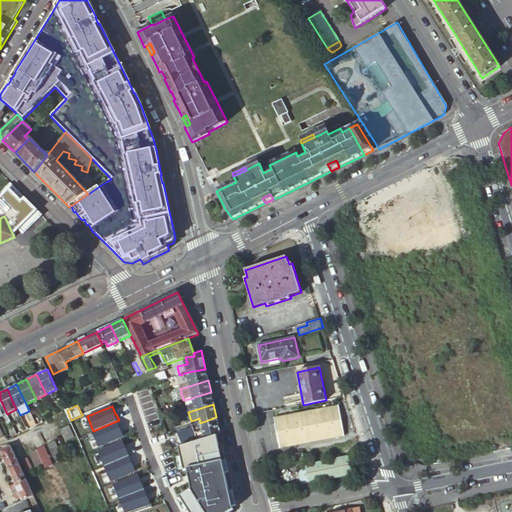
[(274,419),(280,449),(344,436),(339,406),(274,419)]
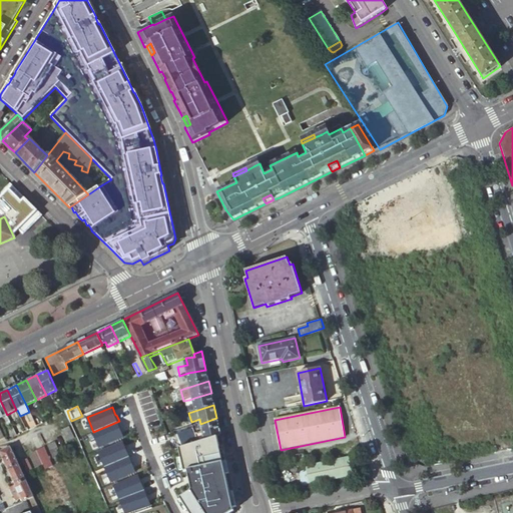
[(191,422),(188,413),(183,415),(180,416),(183,425),(191,422)]
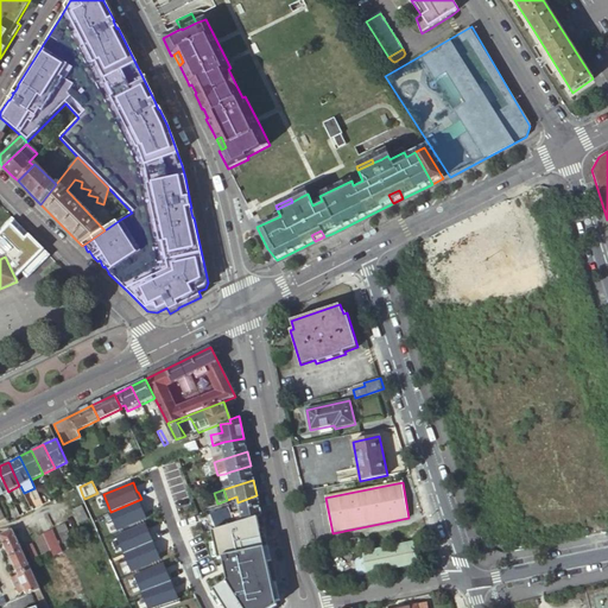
[(239,512),(259,506),(257,495),(238,502),(239,512)]
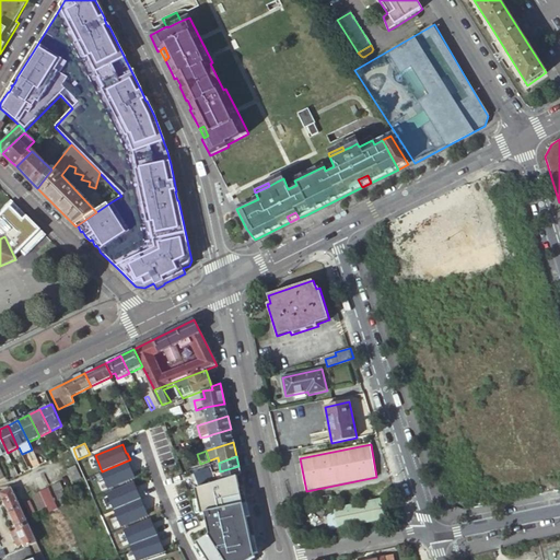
[(102,471),(108,487),(136,477),(131,467),(133,467),(130,459),(102,471)]
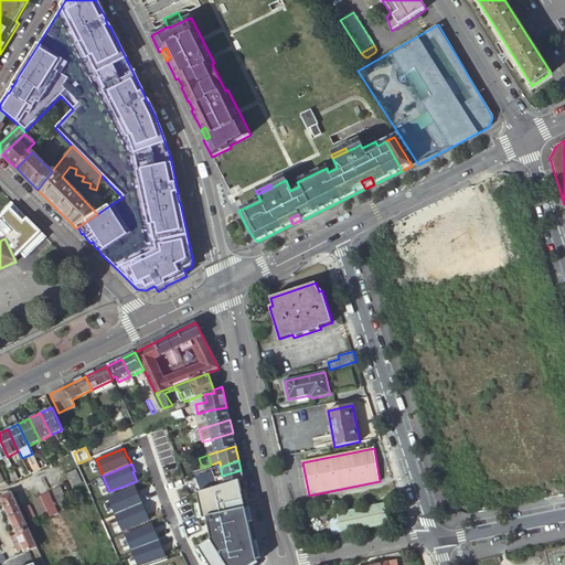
[(68,473),(74,486),(82,482),(76,470),(68,473)]
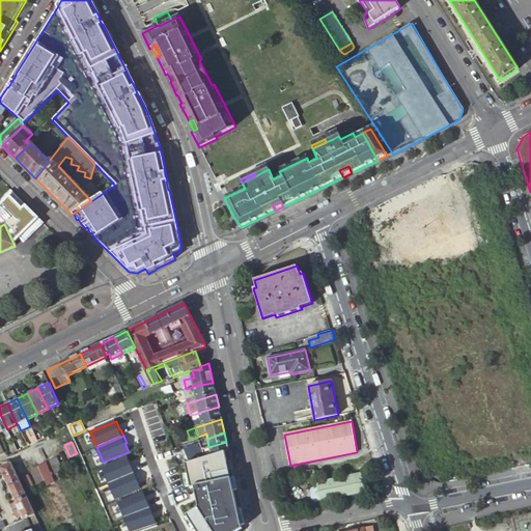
[(189,462),(204,457),(199,442),(184,448),(189,462)]
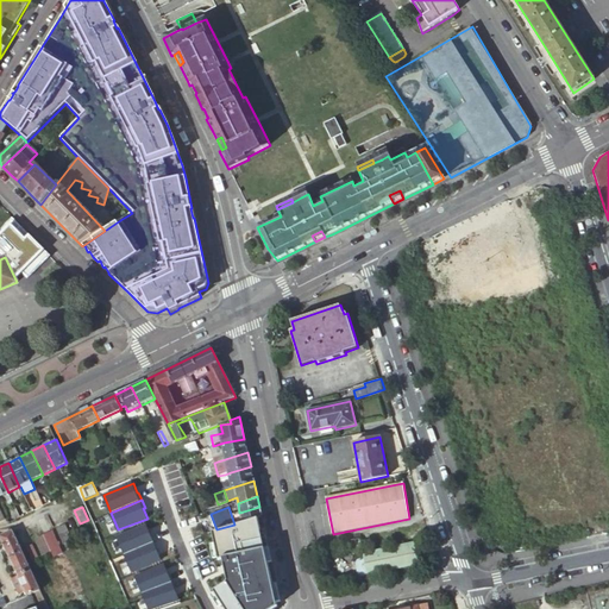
[(257,518),(262,516),(259,507),(239,513),(242,519),(237,520),(238,523),(257,518)]
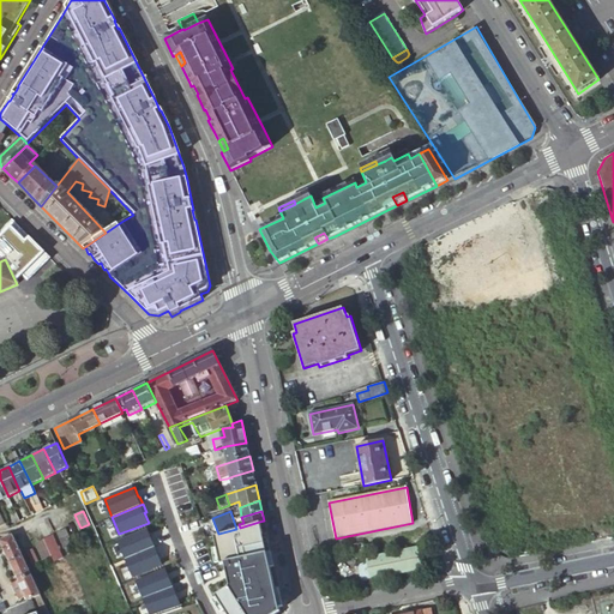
[(218,534),(214,535),(220,552),(222,561),(223,563),(227,561),(234,584),(215,596),(216,599),(224,611),(226,613),(277,613),(280,613),(275,590),(270,569),(263,536),(259,522),(240,528),(236,529),(218,534)]
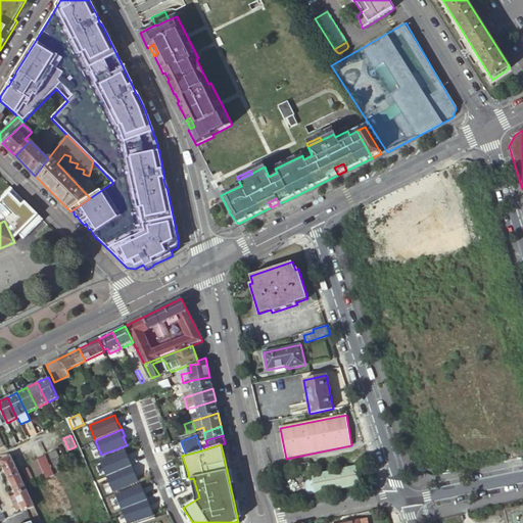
[(126,450),(101,461),(107,476),(133,465),(131,458),(130,459),(126,450)]
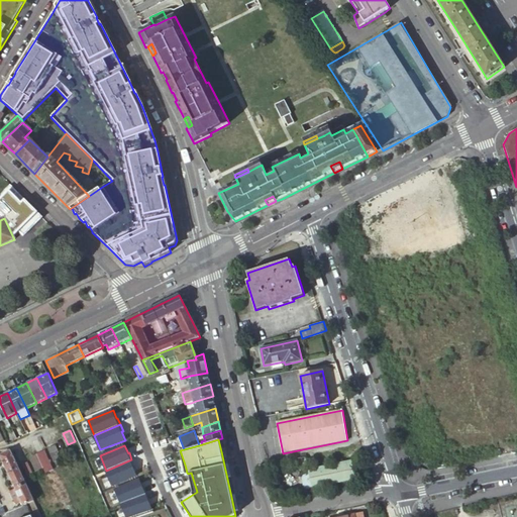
[(55,446),(47,449),(53,462),(61,459),(55,446)]
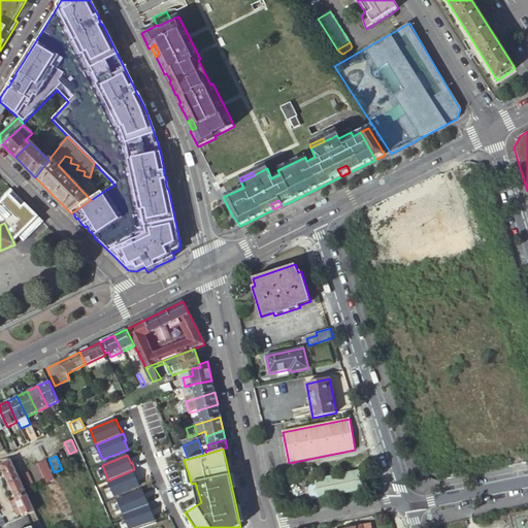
[(229,460),(226,461),(232,489),(235,488),(229,460)]
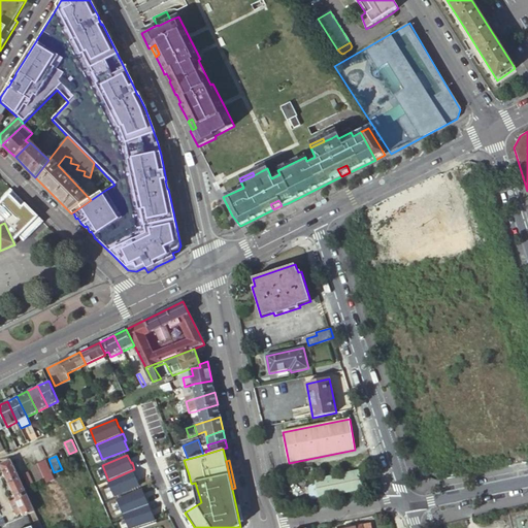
[(0,465),(0,469),(6,483),(18,477),(9,461),(0,465)]
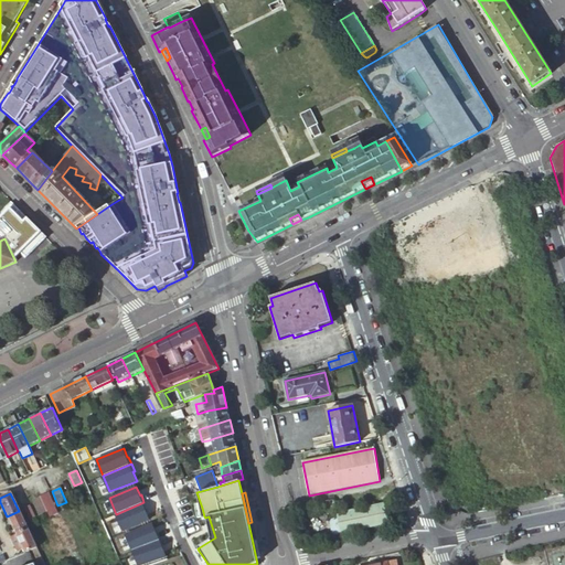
[(46,493),(39,498),(46,513),(49,518),(56,514),(46,493)]
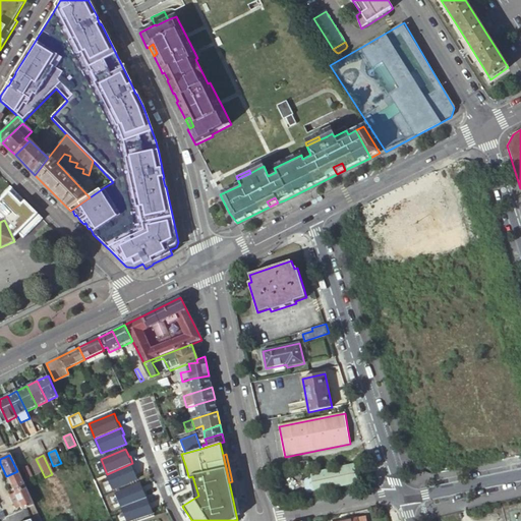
[(43,473),(36,459),(29,462),(35,476),(43,473)]
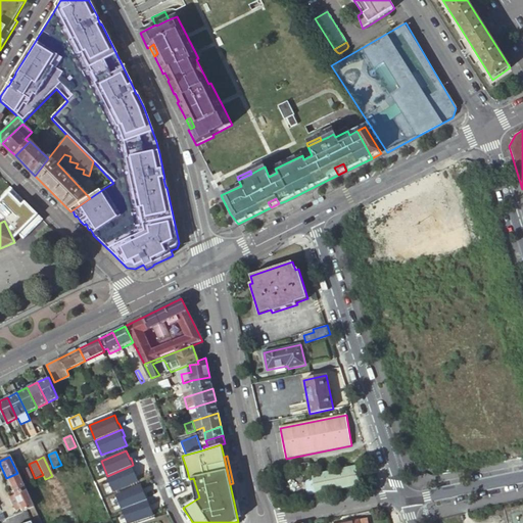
[(133,465),(107,476),(113,490),(138,480),(135,473),(136,472),(133,465)]
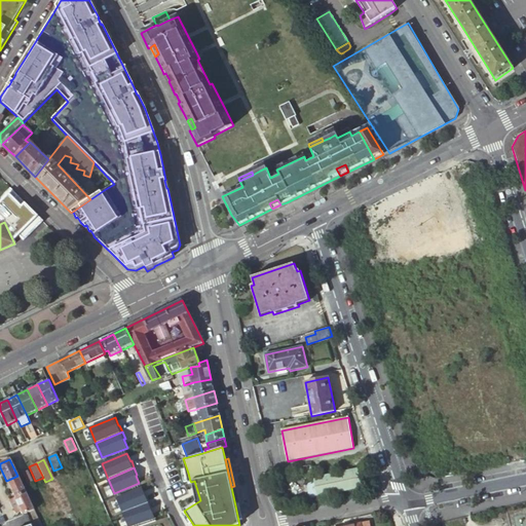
[(364,486),(360,470),(306,480),(310,497),(364,486)]
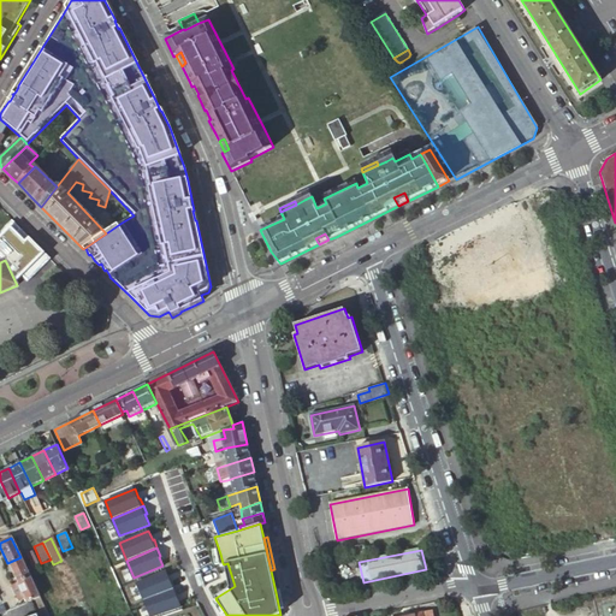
[(31,551),(24,555),(30,569),(37,566),(31,551)]
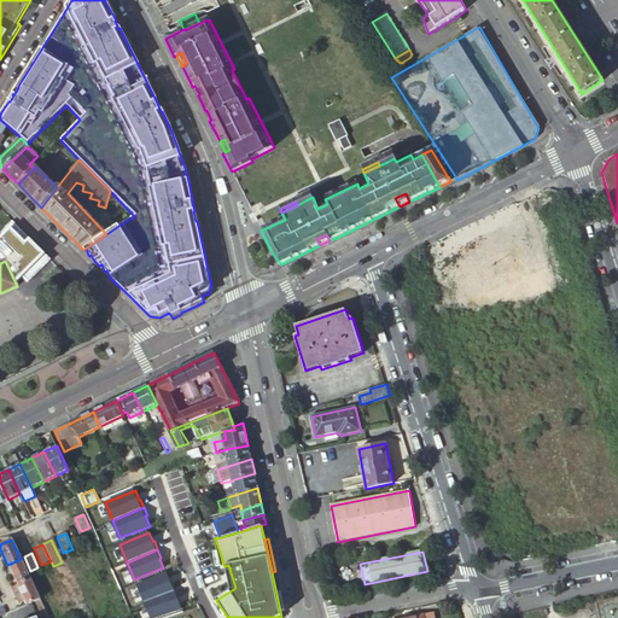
[(7,565),(17,584),(29,578),(21,559),(7,565)]
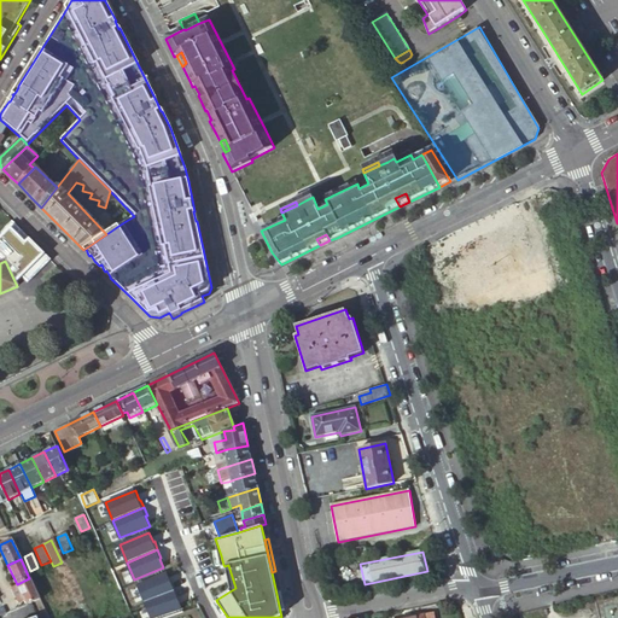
[(138,584),(145,602),(175,590),(172,582),(170,582),(167,573),(138,584)]
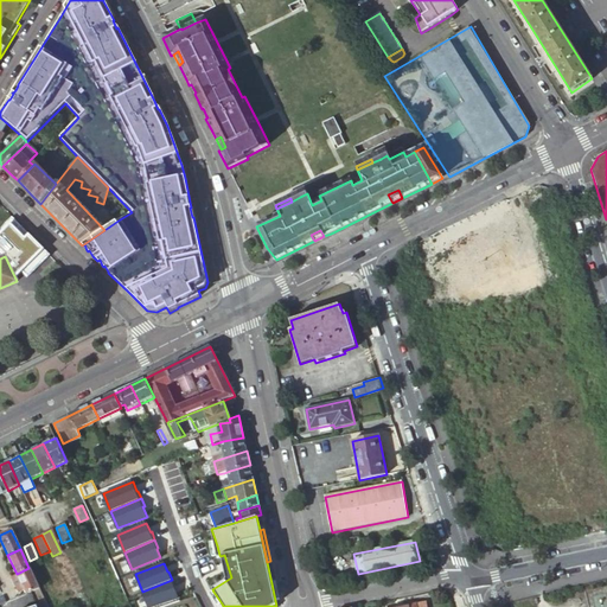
[(24,588),(26,594),(38,589),(29,568),(17,574),(10,577),(17,592),(24,588)]
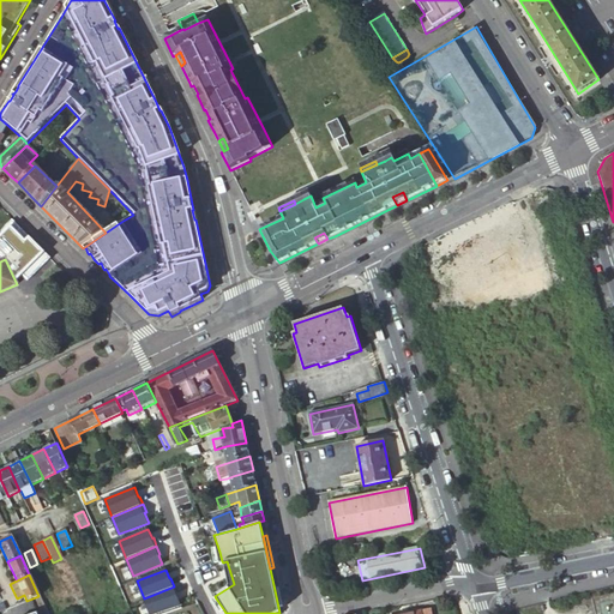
[(174,587),(144,599),(149,613),(152,613),(180,605),(176,595),(178,595),(174,587)]
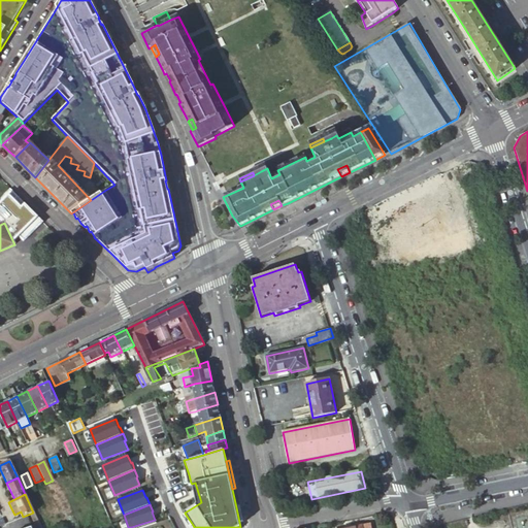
[(186,515),(183,517),(189,527),(193,525),(186,515)]
